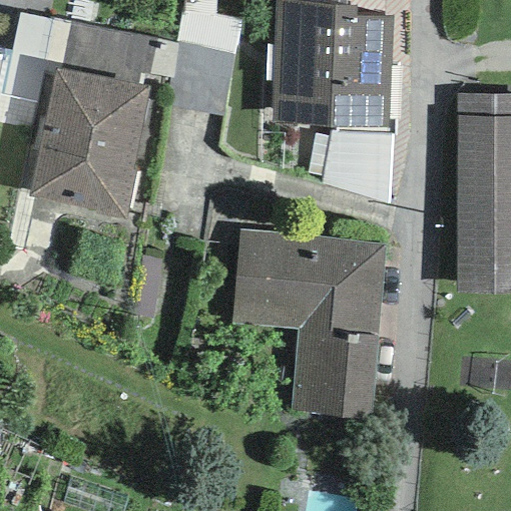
[(185,0),(185,11),(182,12),(177,42),(234,54),(240,18),(217,12),(217,0),(185,0)]
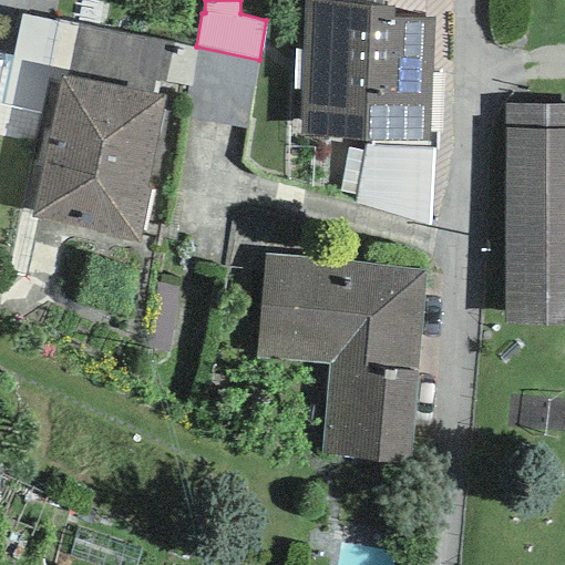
[(397,2),(337,0),(307,0),(300,136),(429,142),(434,17),(396,14),(397,2)]
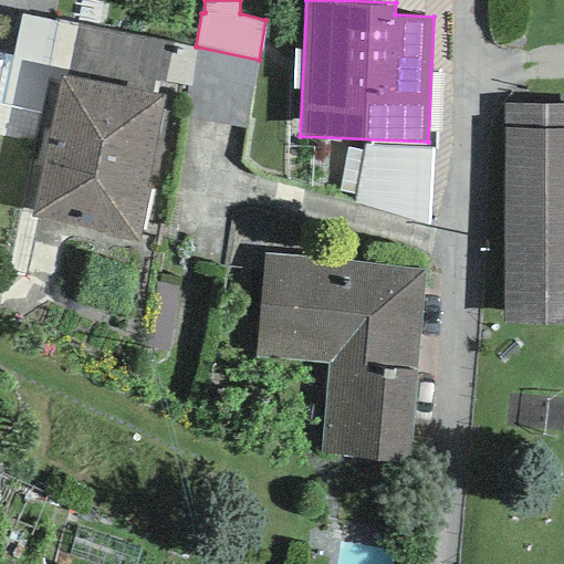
[(55,20),(24,13),(4,102),(53,113),(62,73),(69,74),(80,21),(56,17),(55,20)]
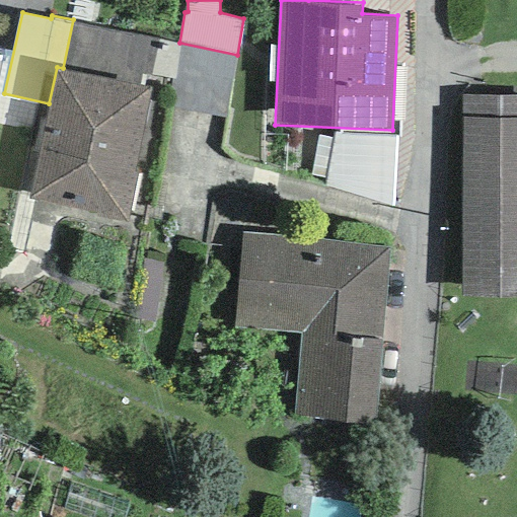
[(73,19),(63,68),(140,83),(142,72),(153,74),(159,38),(73,19)]
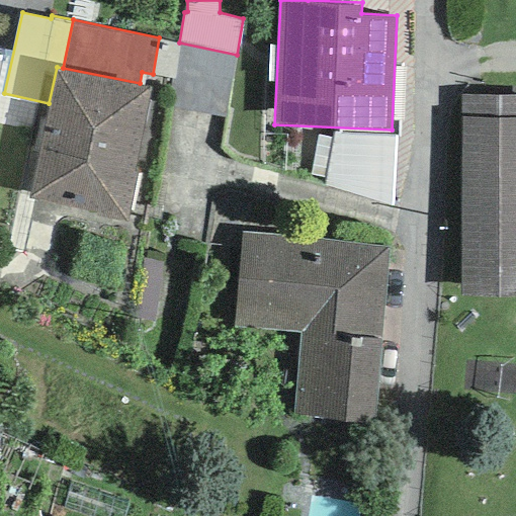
[(153,74),(176,79),(179,43),(159,37),(153,74)]
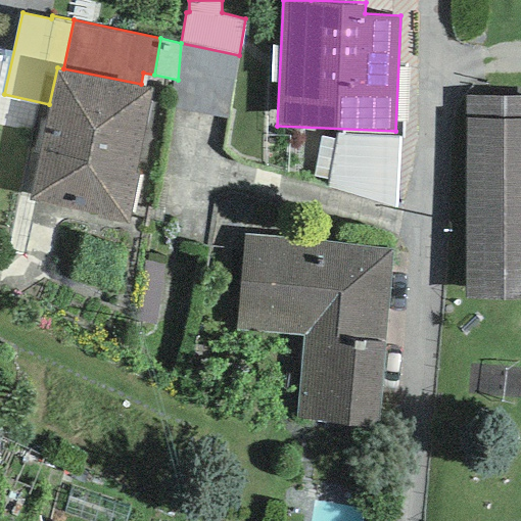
[(175,108),(229,117),(239,55),(181,43),(178,80),(175,108)]
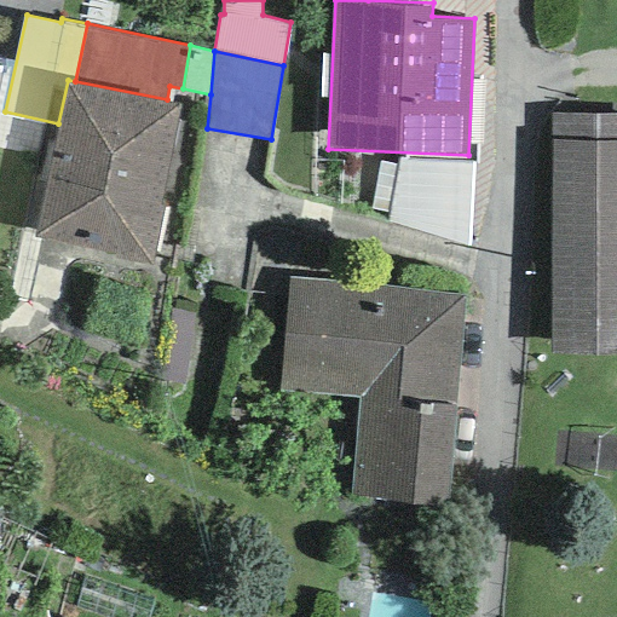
[(75,81),(68,80),(58,124),(36,235),(153,264),(180,103),(167,99),(75,81)]
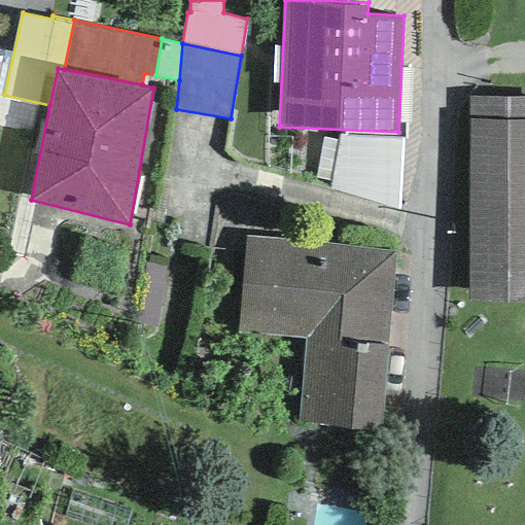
[(524,95),(475,95),(473,298),(524,298),(524,95)]
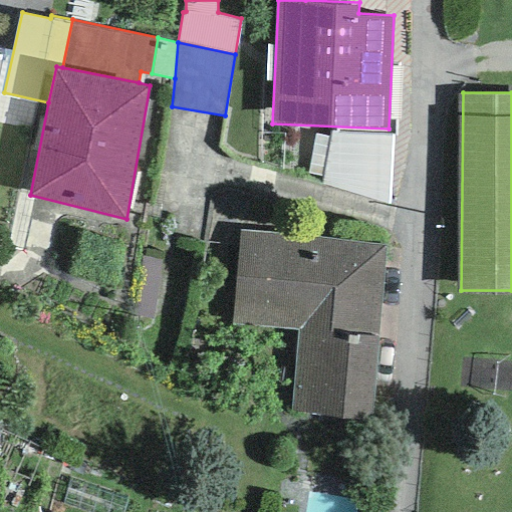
[(323,183),(391,202),(395,134),(332,132),(331,136),(324,176),(323,183)]
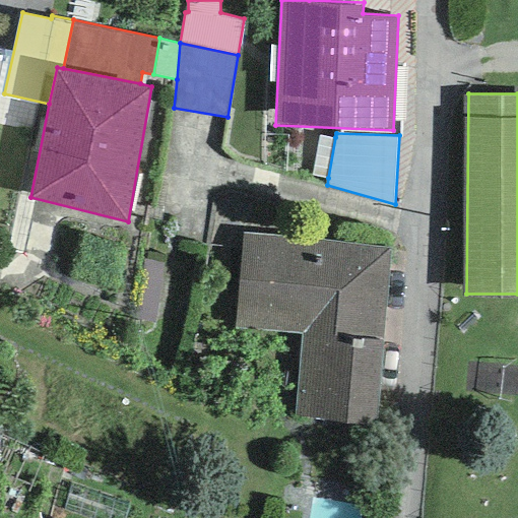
[(328,178),(335,137),(320,134),(313,174),(328,178)]
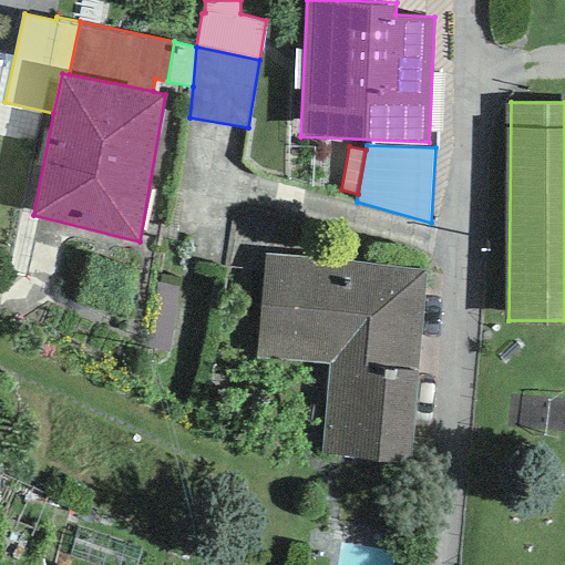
[(429,268),(267,254),(258,356),(330,362),(322,452),(412,460),(429,268)]
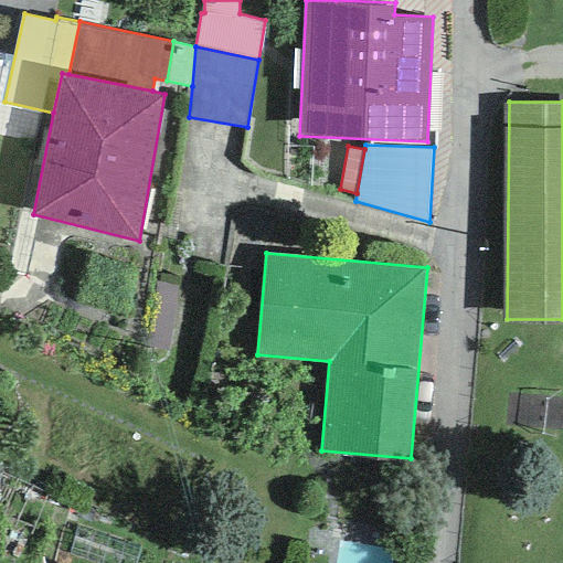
All buildings are outlined.
